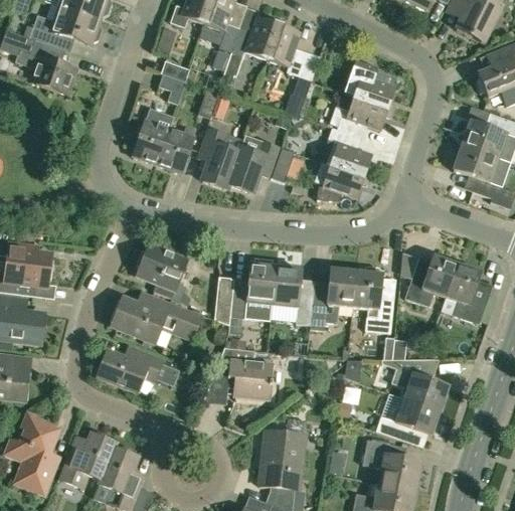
[(61,0),(59,5),(98,19),(101,12),(103,13),(107,11),(110,2),(109,0),(61,0)]
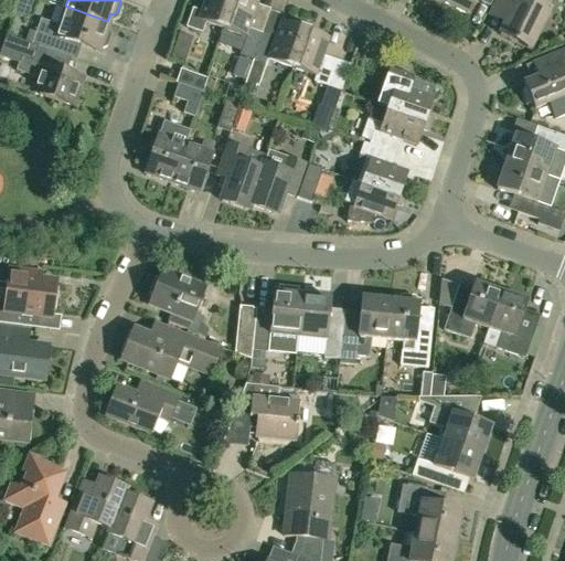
[(222,24),(231,0),(203,0),(201,8),(192,4),(185,23),(202,29),(205,19),(222,24)]
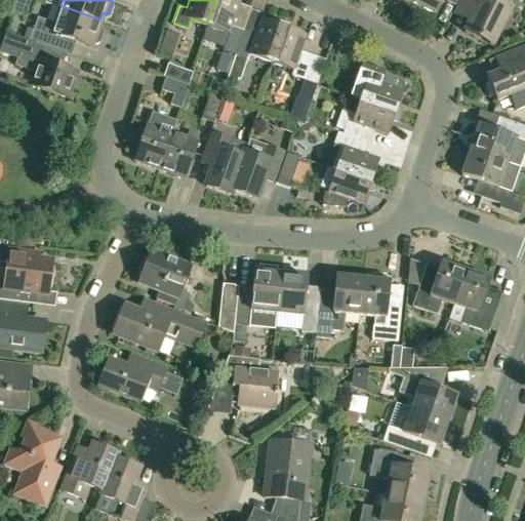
[(235,52),(243,29),(231,24),(239,0),(214,0),(206,23),(219,28),(217,32),(218,35),(227,37),(223,48),(235,52)]
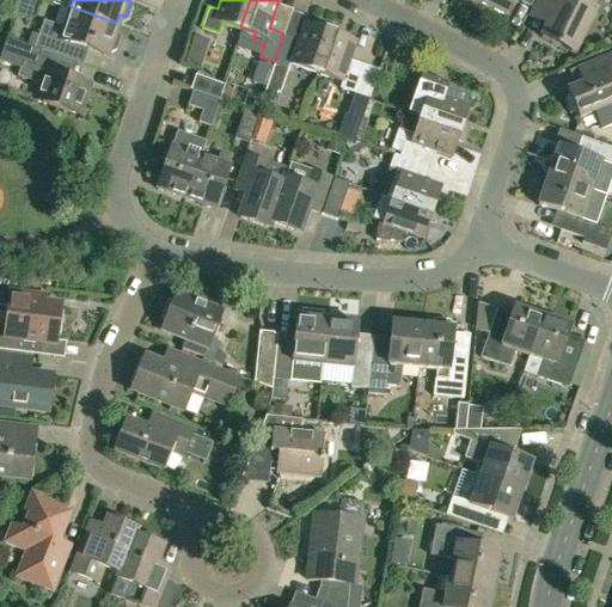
[(482,0),(506,12),(512,0),(482,0)]
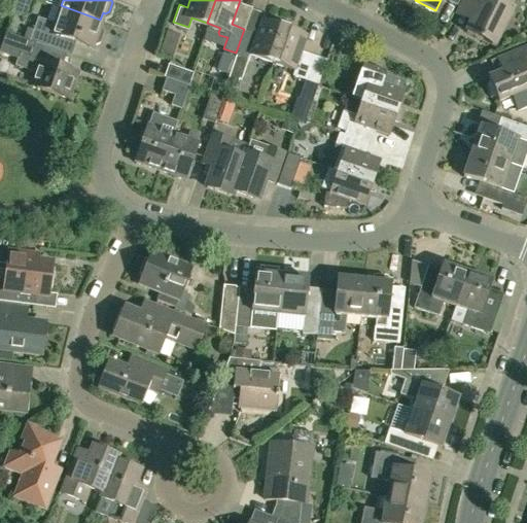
[(473,0),(480,3),(466,29),(494,43),(513,6),(501,0),(473,0)]
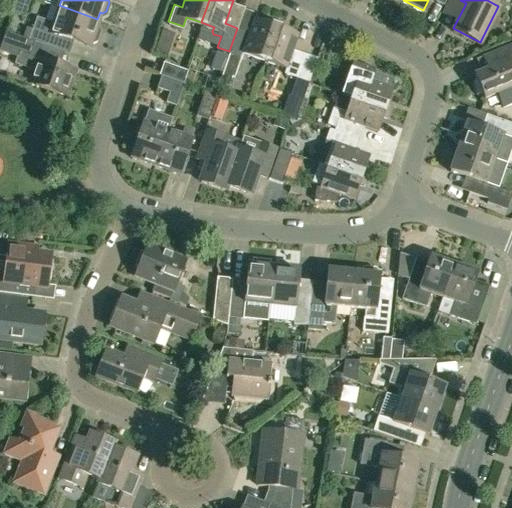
[(54,20),(37,14),(29,37),(49,44),(53,31),(89,43),(90,40),(92,41),(96,39),(99,30),(97,26),(95,25),(97,19),(59,5),(54,20)]
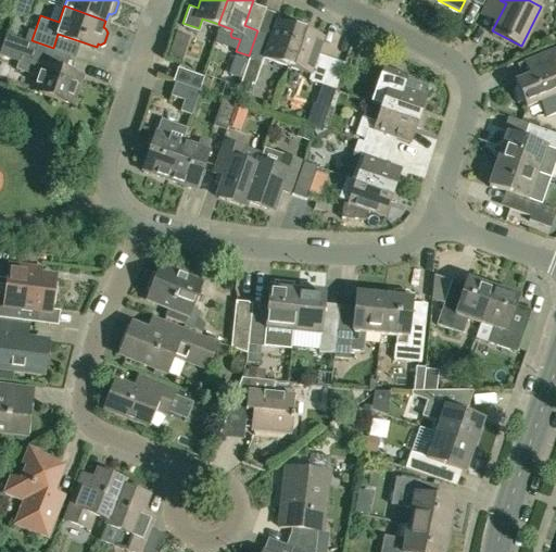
[(287,63),(302,22),(294,19),(293,24),(276,19),(270,35),(257,30),(249,55),(238,88),(250,91),(253,82),(254,82),(264,55),(287,63)]
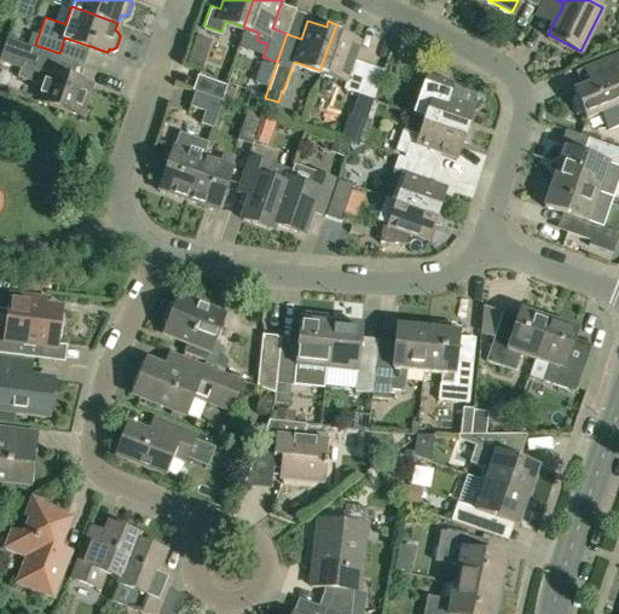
[(343,27),(336,24),(319,70),(346,80),(343,86),(359,91),(369,62),(354,57),(360,39),(342,33),(343,27)]
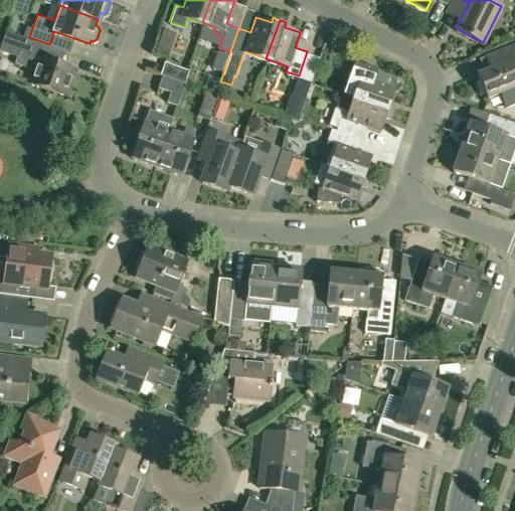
[(163,27),(161,34),(172,38),(175,31),(163,27)]
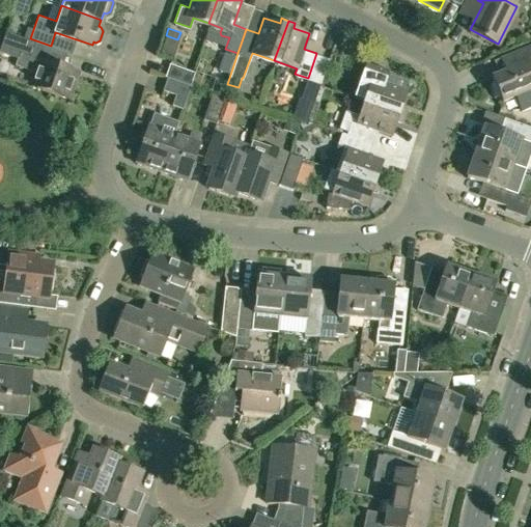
[(33,70),(29,83),(70,98),(79,71),(51,61),(55,48),(51,46),(30,38),(24,36),(6,31),(0,49),(0,50),(18,56),(15,63),(33,70)]
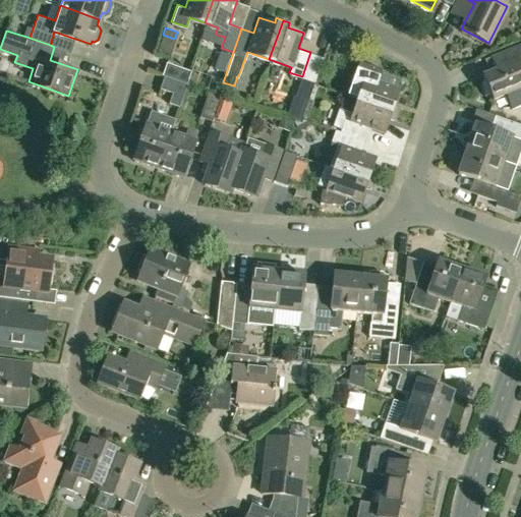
[(482,73),(484,78),(482,78),(480,83),(485,94),(489,95),(491,95),(493,98),(506,93),(511,106),(520,102),(520,42),(501,51),(506,64),(482,73)]
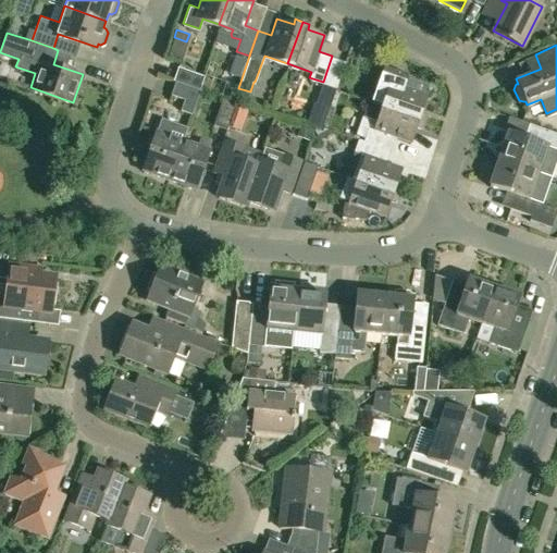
[(323,82),(336,86),(345,60),(332,56),(323,82)]
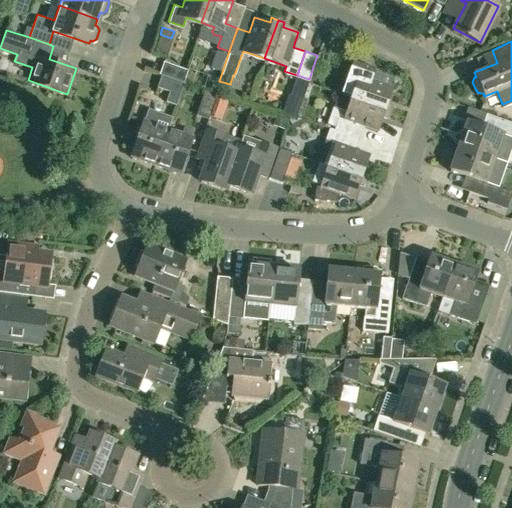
[(393,86),(371,78),(375,67),(353,59),(341,92),(351,96),(390,109),(392,103),(388,101),(393,86)]
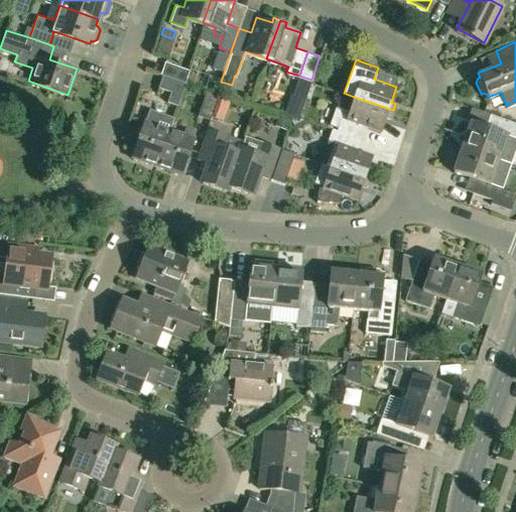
[(160,73),(162,74),(184,82),(189,69),(165,60),(160,73)]
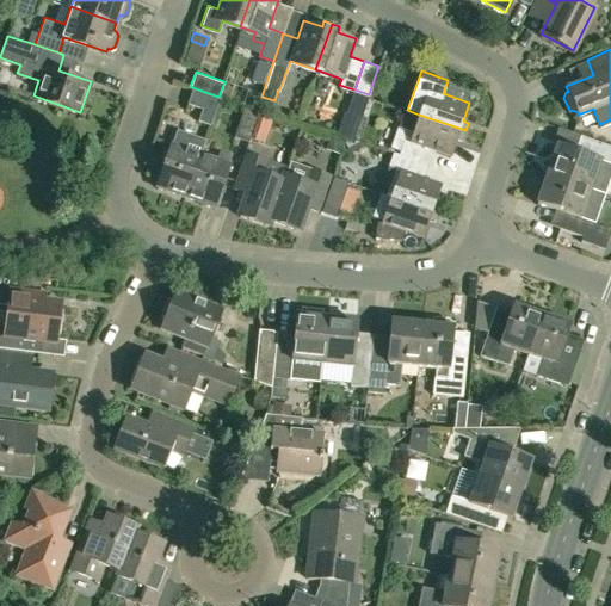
[(220,97),(218,97),(192,87),(187,101),(203,107),(198,118),(210,123),(220,97)]
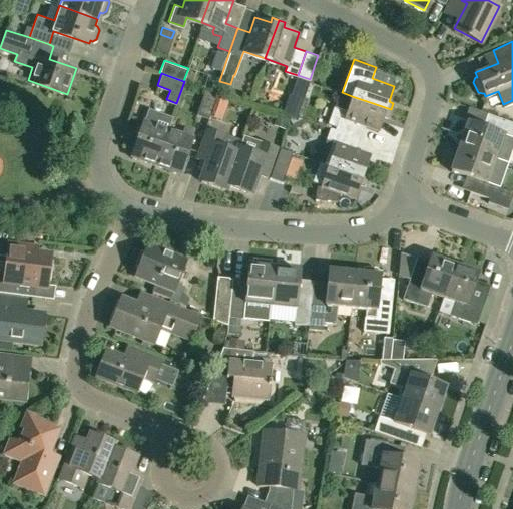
[(298,75),(292,92),(304,96),(310,79),(298,75)]
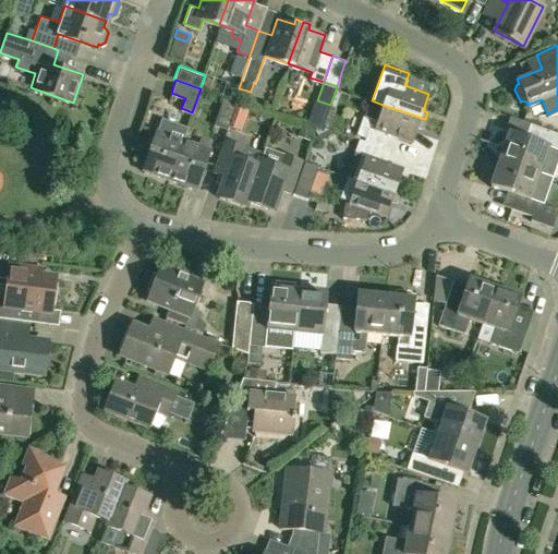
[(223,96),(214,123),(228,128),(237,100),(223,96)]
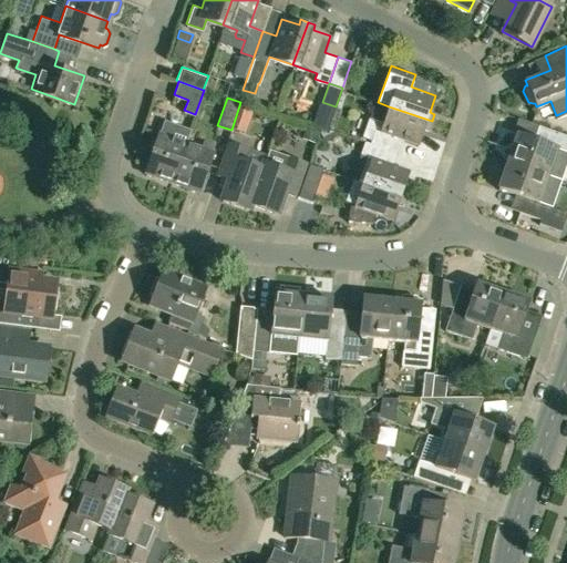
[(430,129),(432,121),(389,106),(384,120),(370,114),(363,135),(371,139),(370,142),(398,151),(402,137),(419,143),(424,126),(430,129)]
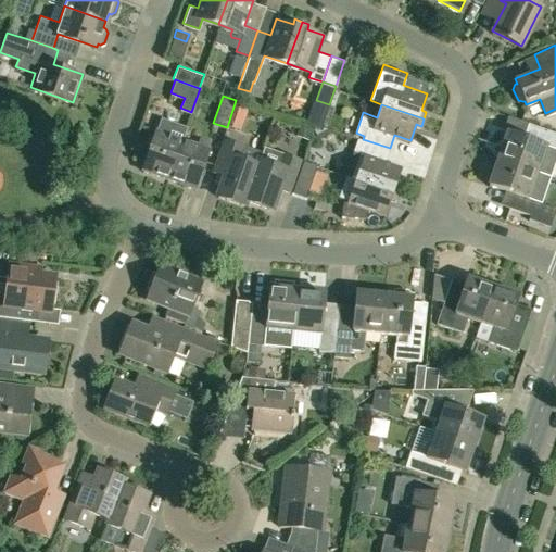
[(303,136),(310,138),(313,128),(311,127),(300,124),(297,134),(303,136)]
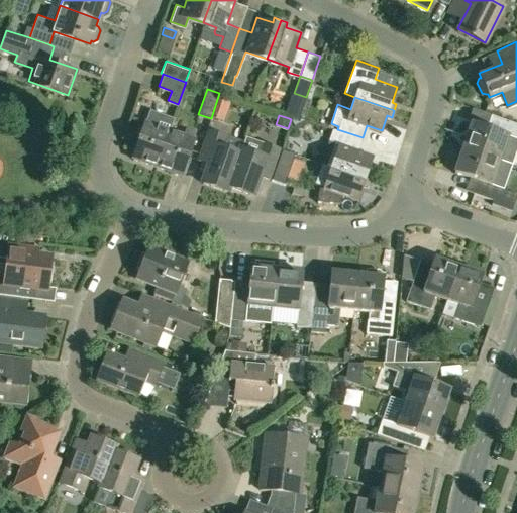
[(296,118),(293,120),(297,127),(310,120),(301,116),(300,119),(296,118)]
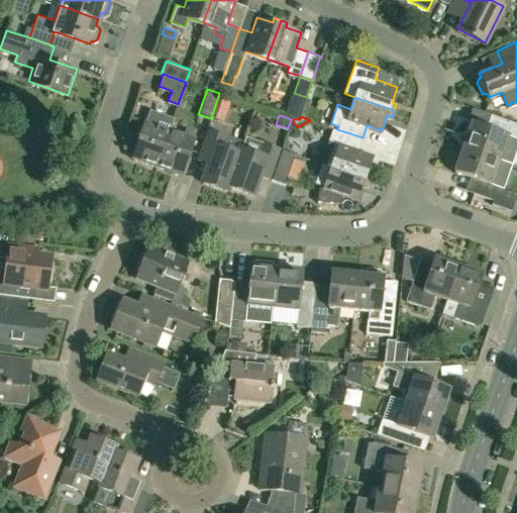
[(472,121),(462,145),(499,159),(511,163),(516,145),(516,121),(500,116),(495,129),(472,121)]
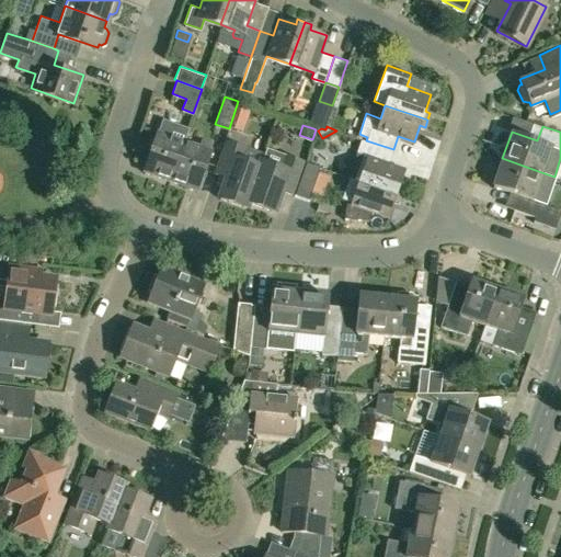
[(171,179),(184,139),(158,131),(144,170),(171,179)]
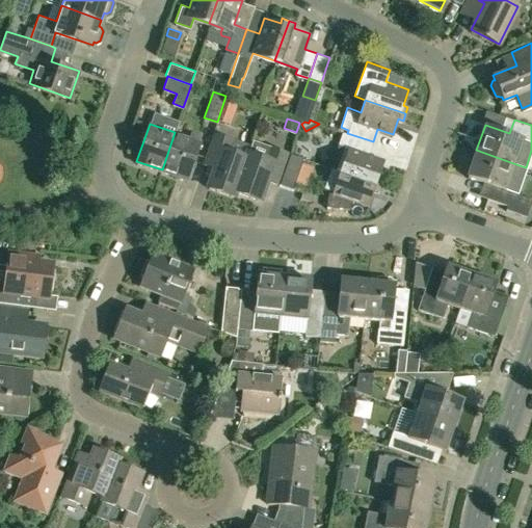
[(187,179),(201,141),(202,135),(192,132),(190,137),(175,132),(162,169),(187,179)]
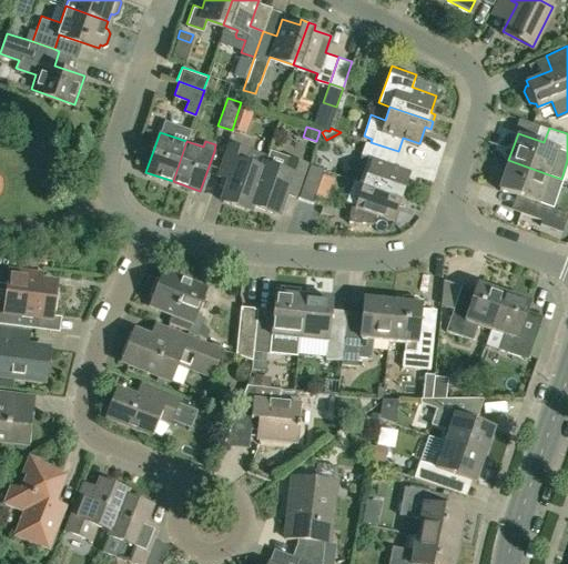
[(267,154),(251,149),(227,141),(219,167),(232,172),(222,199),(250,208),(252,203),(251,203),(267,154)]
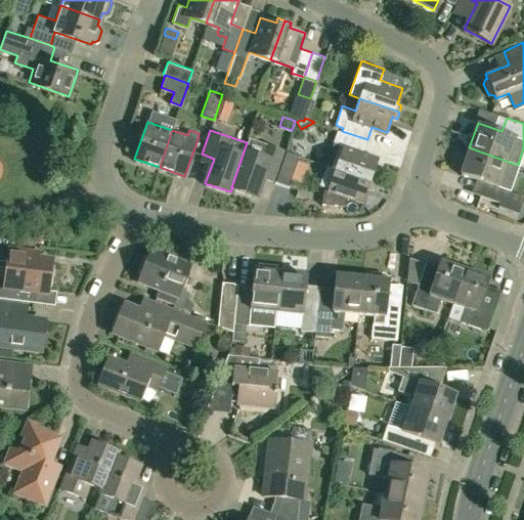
[(362,152),(367,139),(342,131),(338,143),(335,142),(326,164),(336,167),(376,181),(378,174),(373,172),(378,157),(362,152)]
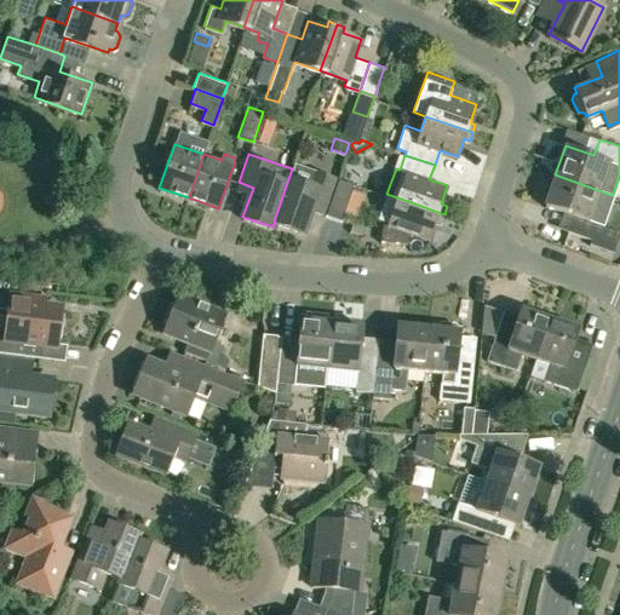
[(338,178),(313,170),(294,162),(292,168),(274,222),(275,222),(303,231),(314,201),(328,207),(328,206),(338,178)]
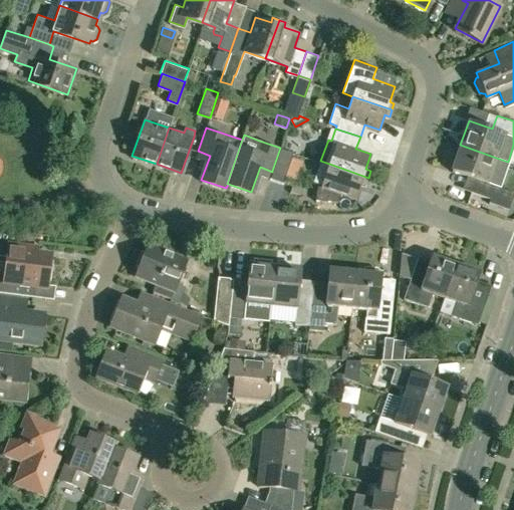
[(460,145),(452,170),(469,175),(475,178),(471,191),(490,197),(489,201),(508,208),(513,192),(513,190),(500,185),(503,177),(508,162),(496,158),(460,145)]
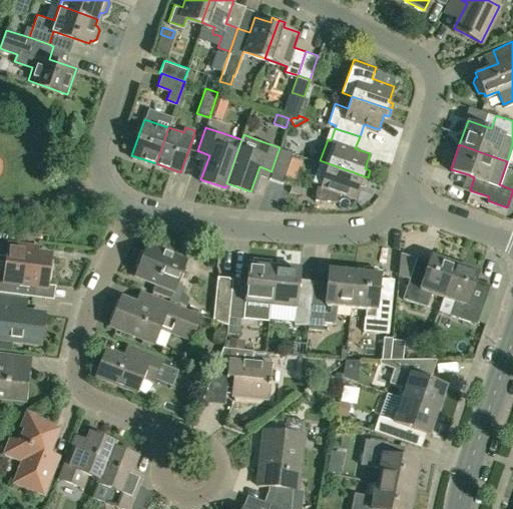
[(280,147),(272,170),(284,175),(293,151),(280,146),(280,147)]
